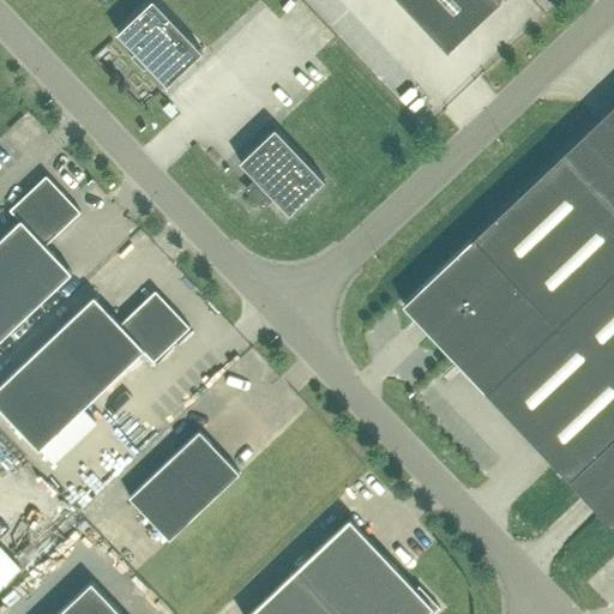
[(167,85),(203,52),(154,0),(151,0),(118,32),(133,49),(128,54),(142,68),(146,64),(167,85)]
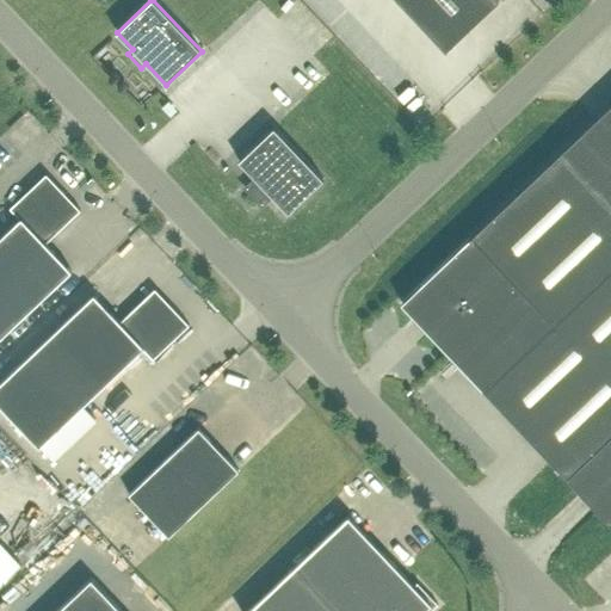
[(499,1),(497,0),(397,0),(445,50),(499,1)]
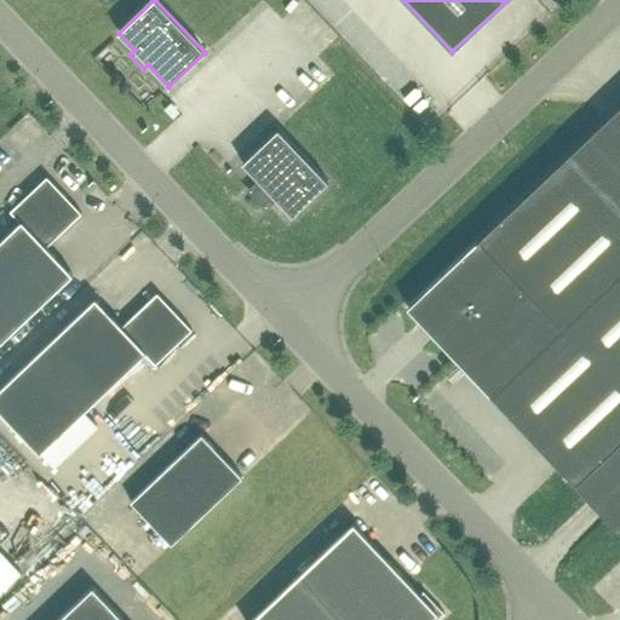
[(560,468),(575,484),(590,499),(607,517),(619,532),(619,104),(613,112),(567,155),(407,306),(560,468)]
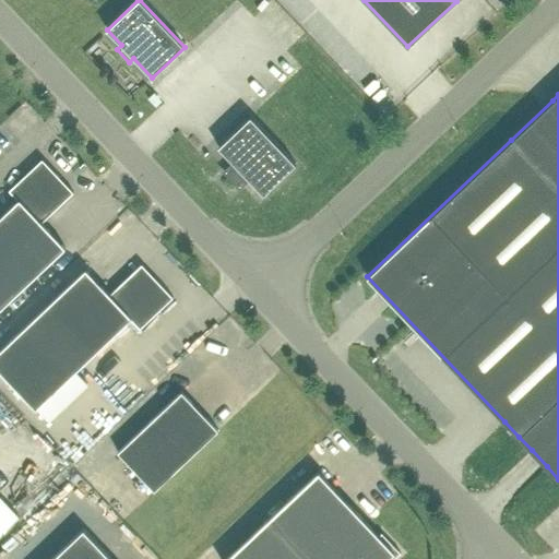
[(246,176),(264,194),(296,164),(251,117),(218,147),(234,164),(229,168),(241,180),(246,176)]
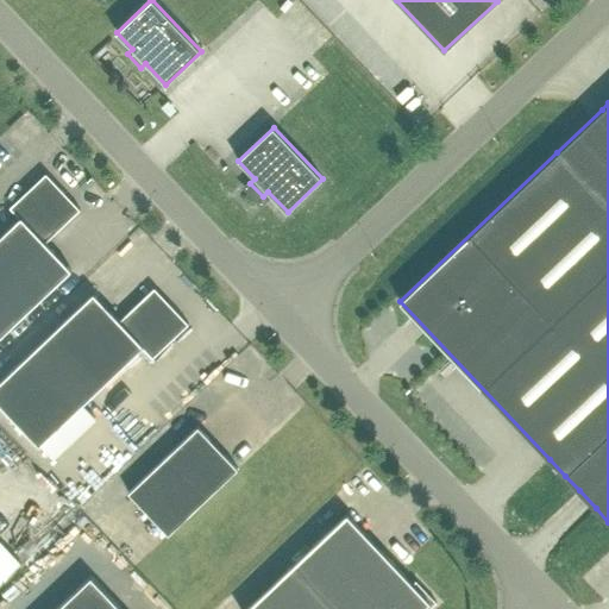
[(45,243),(80,209),(46,173),(10,207),(20,218),(0,237),(0,337),(71,270),(45,243)]
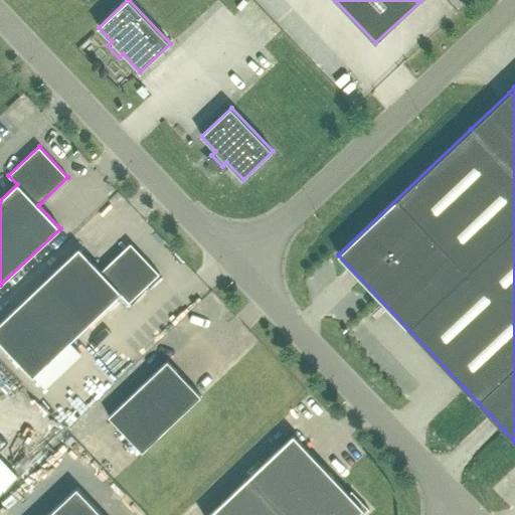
[(129,303),(160,274),(131,243),(101,271),(79,247),(0,322),(0,341),(33,376),(121,294),(129,303)]
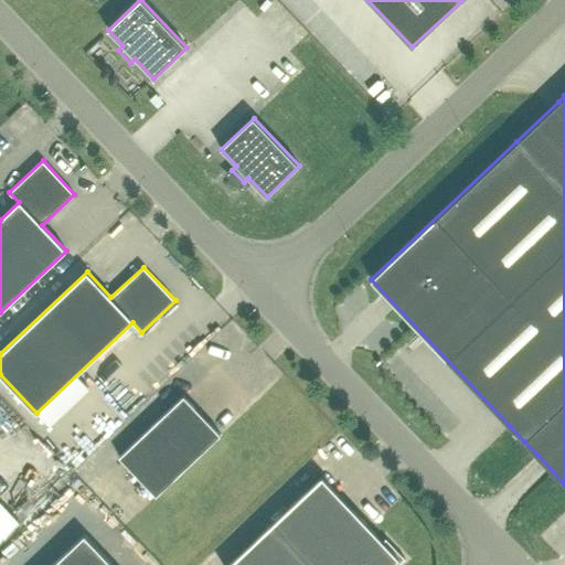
[(183,395),(118,457),(156,497),(221,435),(183,395)]
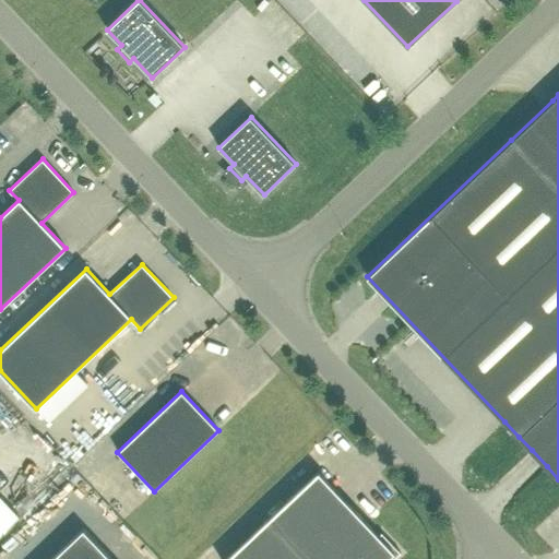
[(392,558),(399,554),(400,554),(401,552),(381,533),(379,535),(319,473),(227,558),(392,558)]
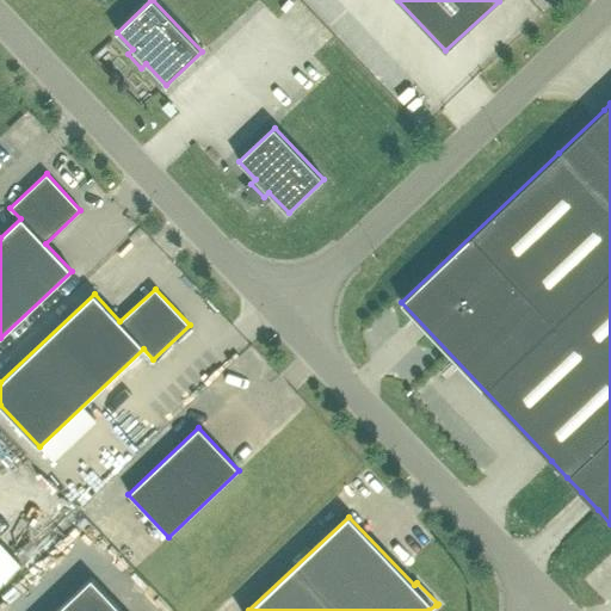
[(122,610),(92,579),(57,610),(122,610)]
